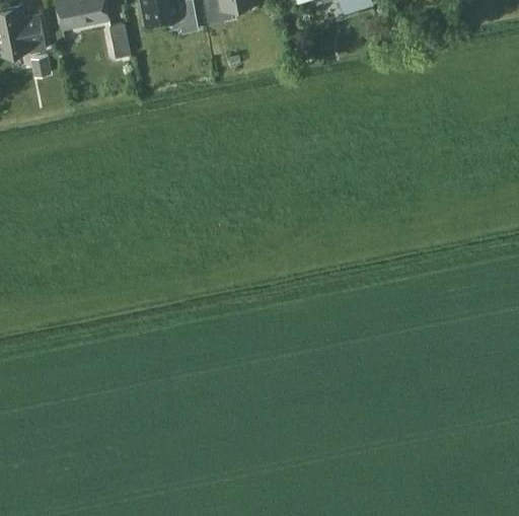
[(56,0),(62,27),(108,18),(104,0),(56,0)]
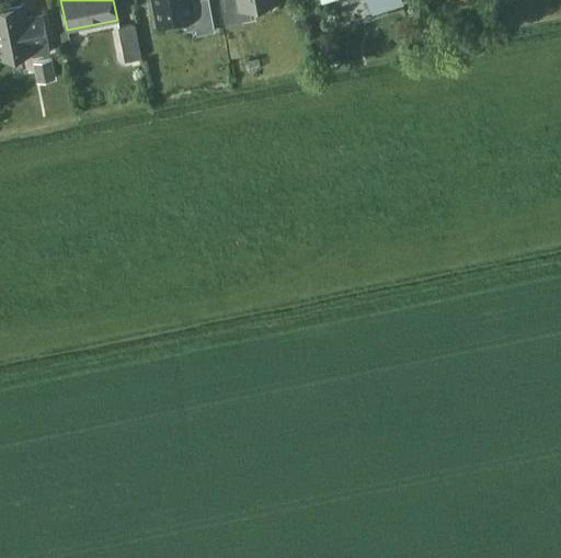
[(197,36),(215,33),(208,0),(198,0),(191,1),(191,0),(152,0),(158,25),(185,20),(187,32),(196,30),(197,36)]
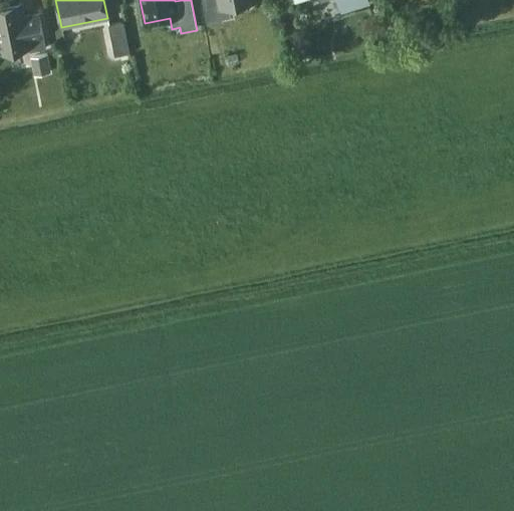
[(228,5),(252,0),(202,0),(208,26),(223,23),(223,19),(230,18),(228,5)]
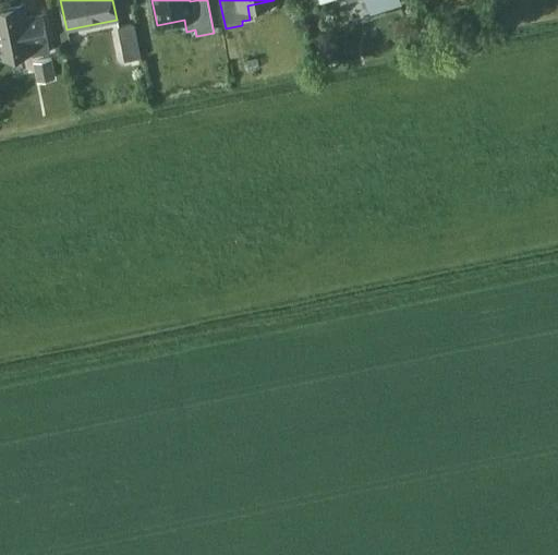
[(400,5),(398,0),(366,0),(372,15),(400,5)]
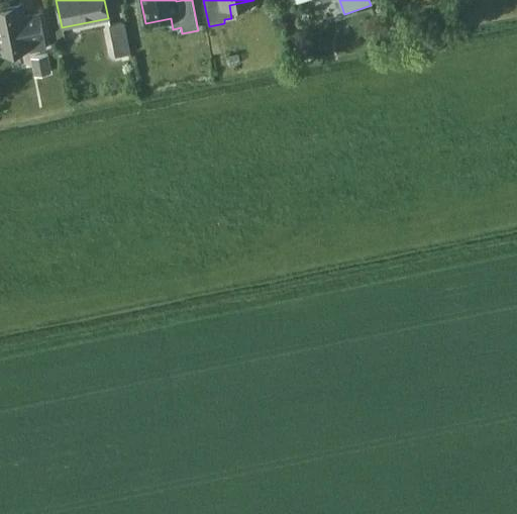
[(29,54),(45,50),(38,15),(23,18),(21,8),(0,12),(0,48),(1,55),(28,49),(29,54)]
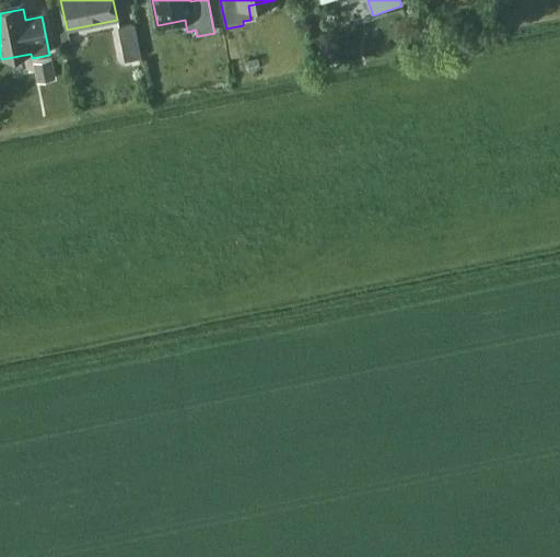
[(135,26),(119,28),(125,62),(141,59),(135,26)]
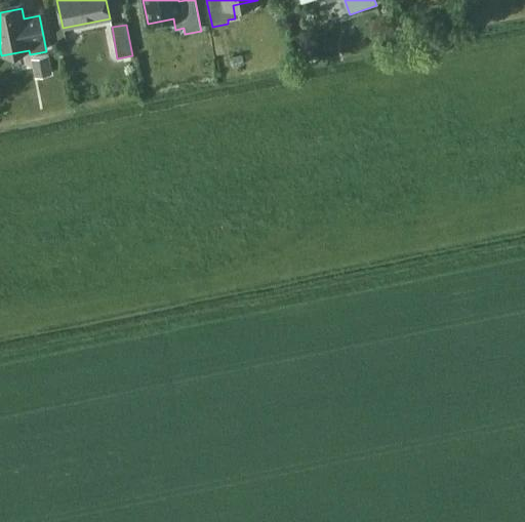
[(48,56),(31,59),(35,79),(52,75),(48,56)]
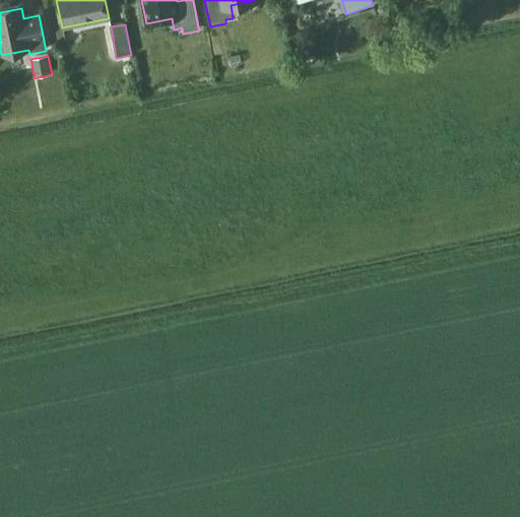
All buildings are outlined.
